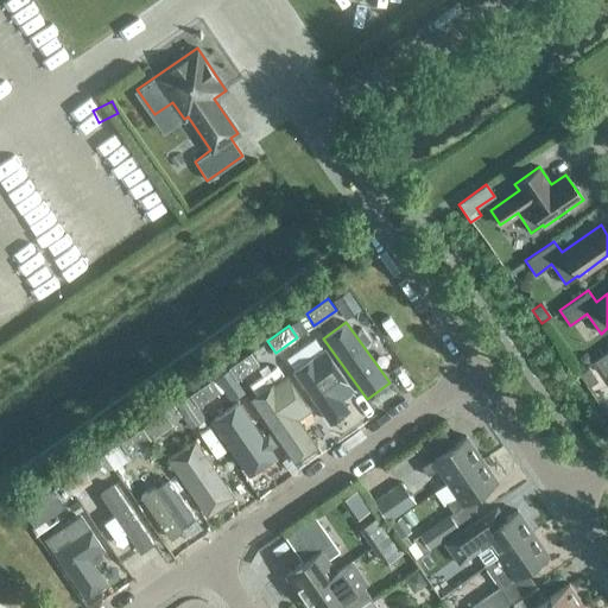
[(321,415),(348,396),(312,346),(285,365),(321,415)]
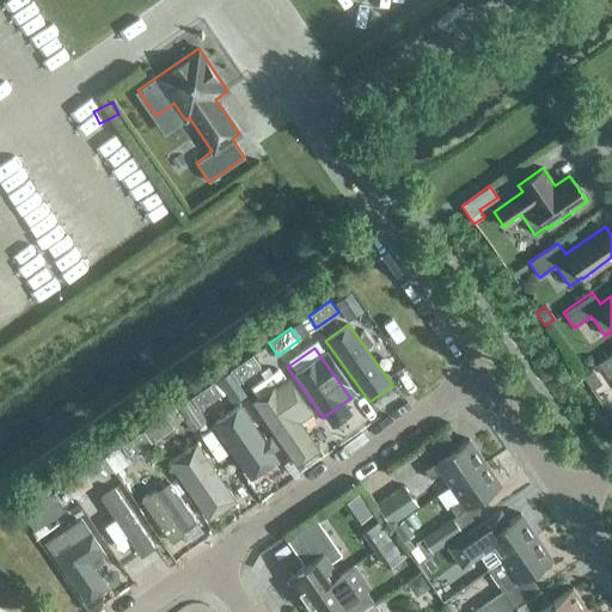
[(611,352),(598,362),(609,378),(611,374),(611,352)]
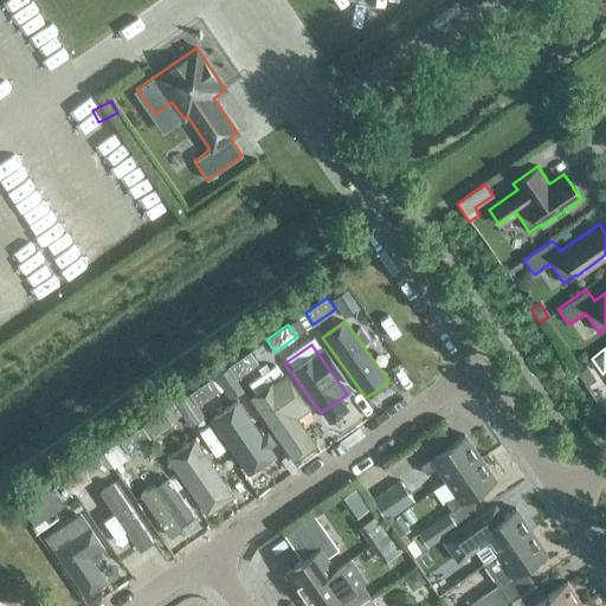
[(249,352),(227,367),(236,379),(257,363),(249,352)]
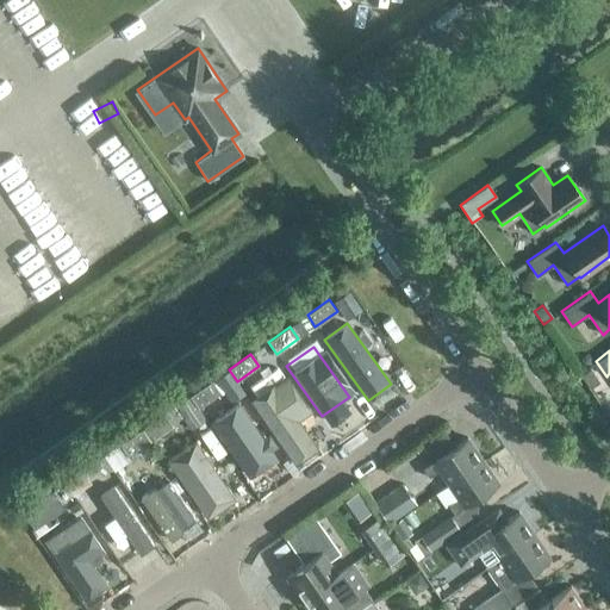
[(589,387),(598,380),(590,368),(580,374),(589,387)]
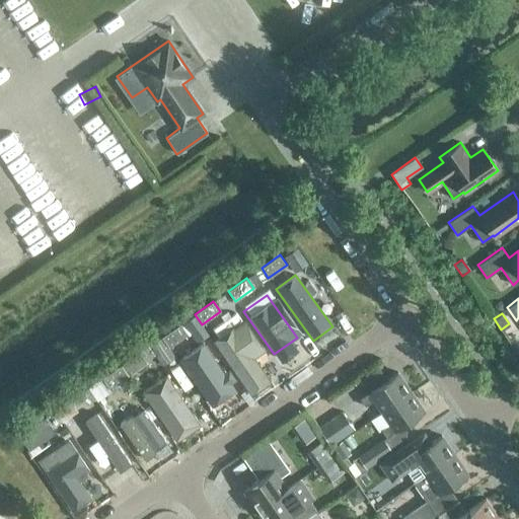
[(183,324),(198,344),(209,337),(195,316),(183,324)]
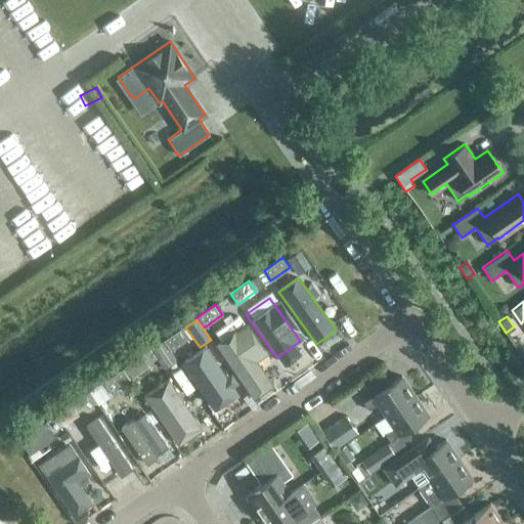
[(256,402),(274,390),(259,367),(268,361),(244,325),(216,344),(256,402)]
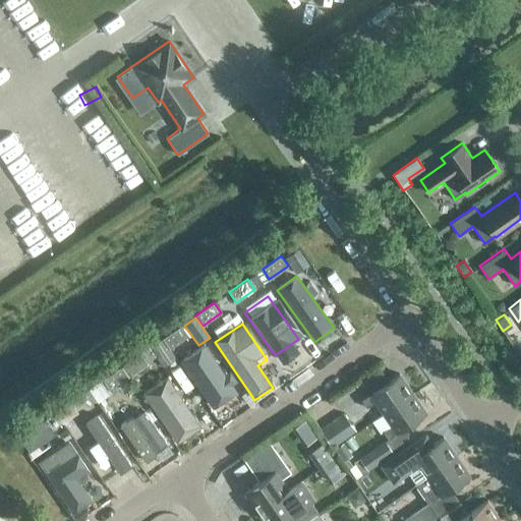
[(181,326),(156,343),(170,363),(176,358),(169,348),(188,335),(181,326)]
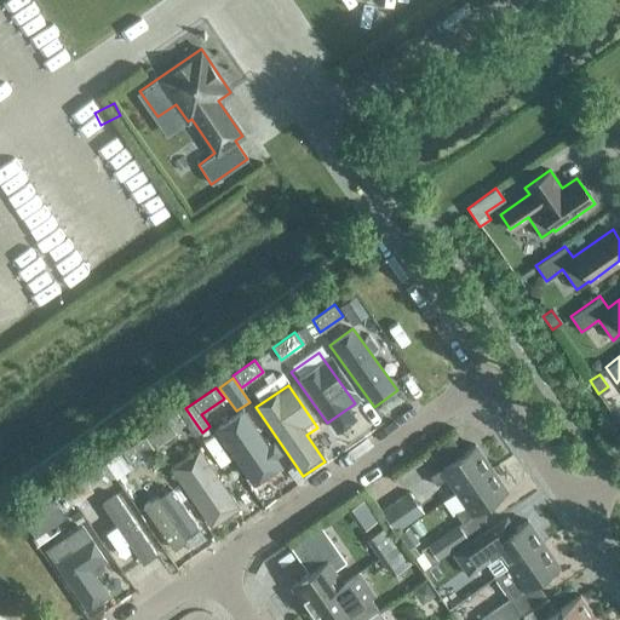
[(185,408),(167,420),(148,434),(144,436),(153,448),(185,425),(194,438),(202,432),(185,408)]
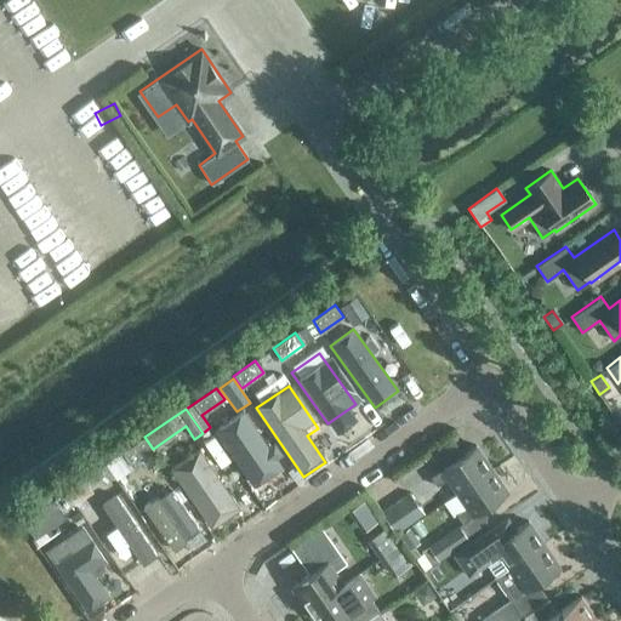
[(251,488),(273,474),(237,419),(215,433),(251,488)]
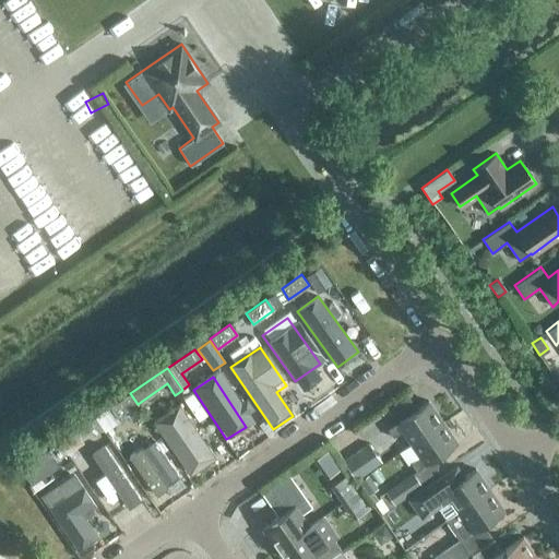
[(117,418),(138,404),(130,393),(109,407),(117,418)]
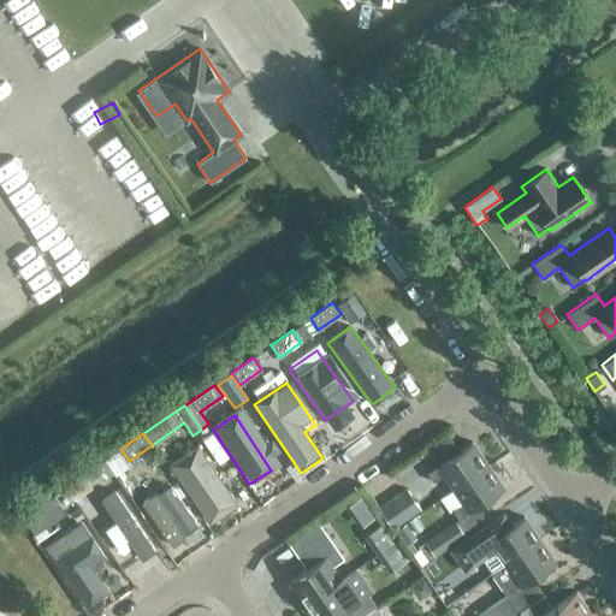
[(452,489),(487,465),(472,442),(427,473),(433,483),(443,475),(452,489)]
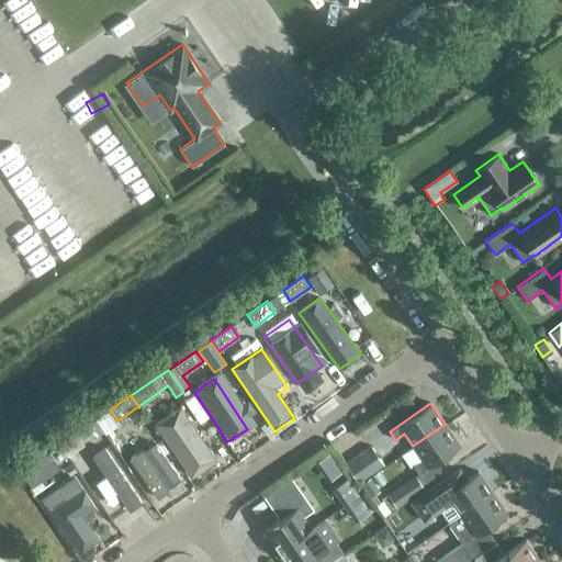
[(192,483),(220,464),(179,405),(152,424),(192,483)]
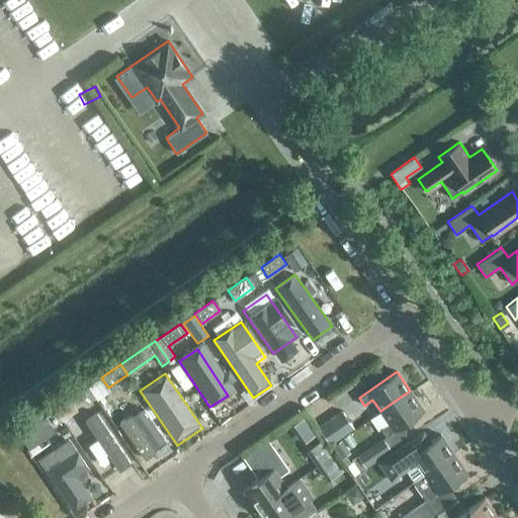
[(86,404),(95,397),(88,386),(79,394),(86,404)]
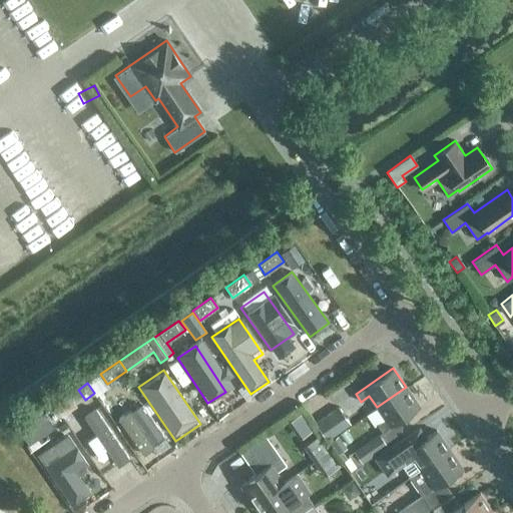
[(406,387),(377,407),(385,419),(377,425),(382,432),(390,427),(420,406),(406,387)]
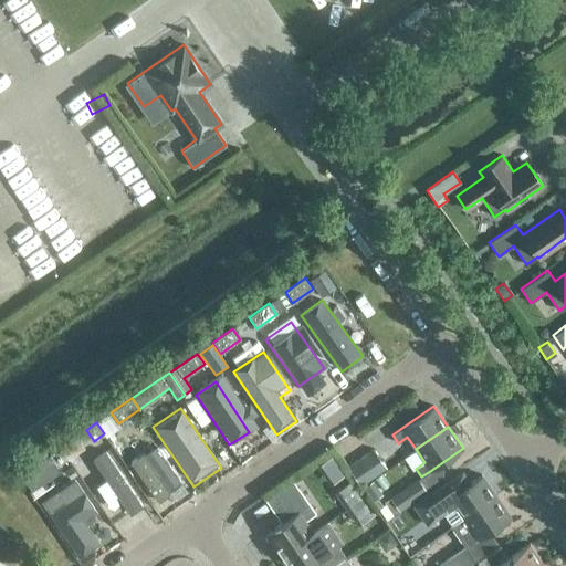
[(67,459),(60,448),(50,454),(58,467),(67,459)]
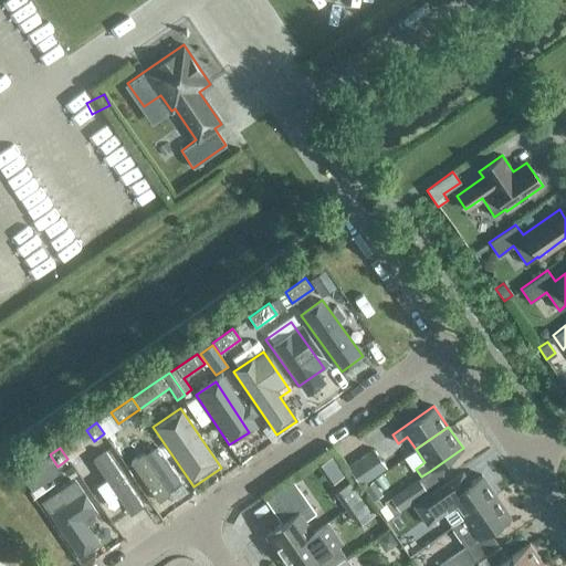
[(166,515),(187,501),(152,449),(129,463),(166,515)]
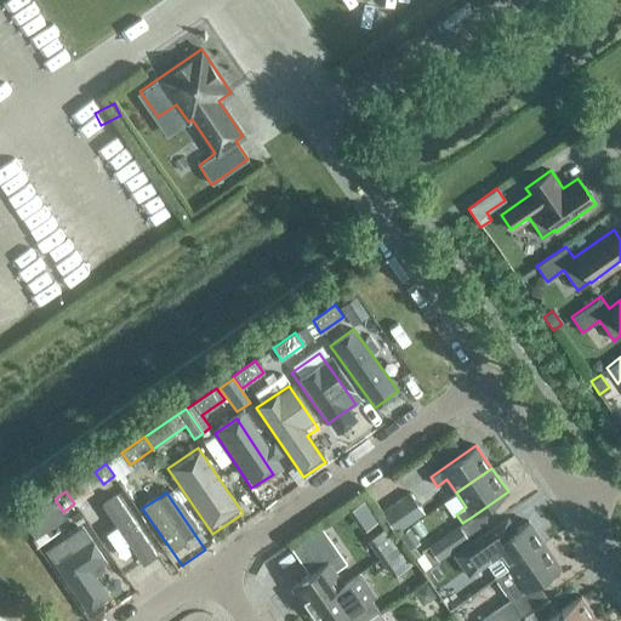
[(396,533),(423,512),(410,493),(381,512),(396,533)]
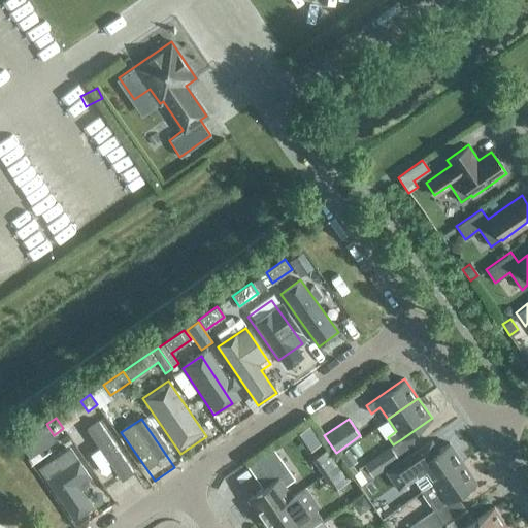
[(296,434),(308,452),(320,443),(307,426),(296,434)]
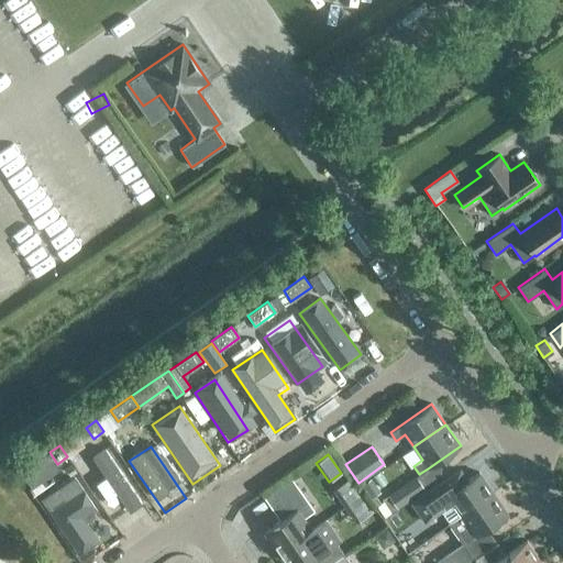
[(30,488),(45,477),(35,462),(23,471),(20,473),(30,488)]
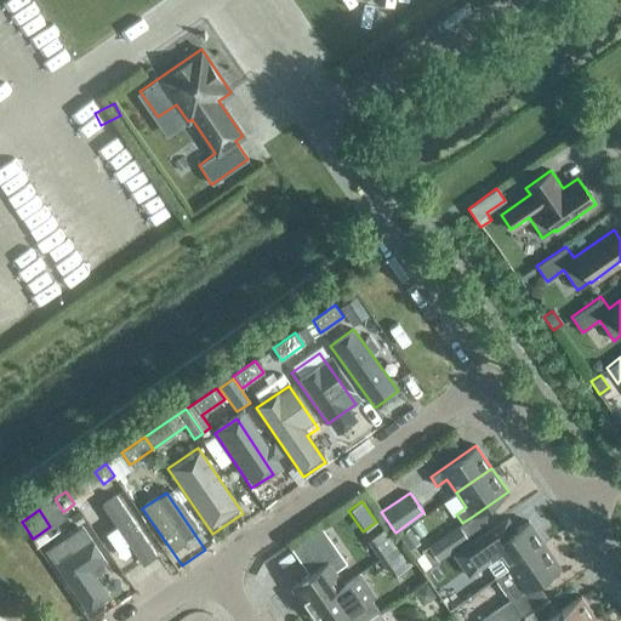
[(507,518),(490,530),(454,554),(469,576),(484,565),(494,579),(508,568),(508,569),(543,543),(528,520),(516,529),(507,518)]
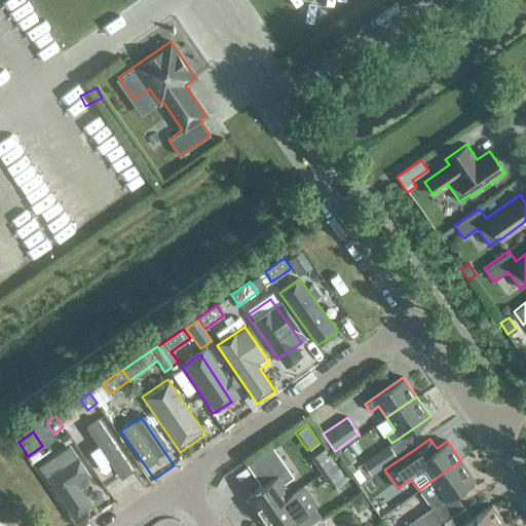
[(246,463),(251,472),(261,486),(246,497),(259,517),(291,495),(284,484),(294,477),(271,446),(246,463)]
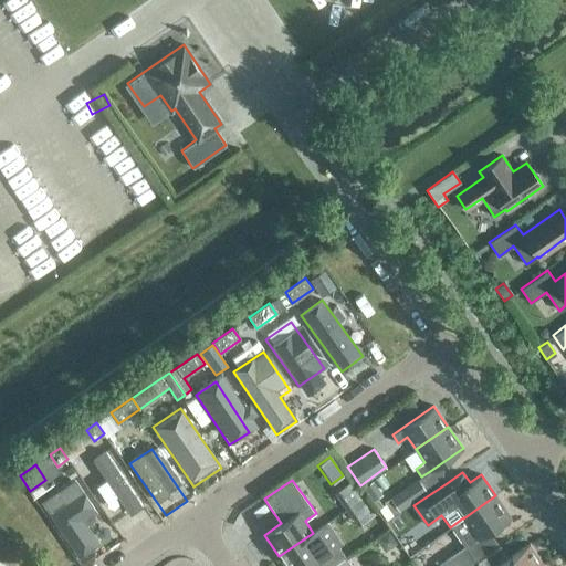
[(365,496),(353,480),(333,493),(345,510),(365,496)]
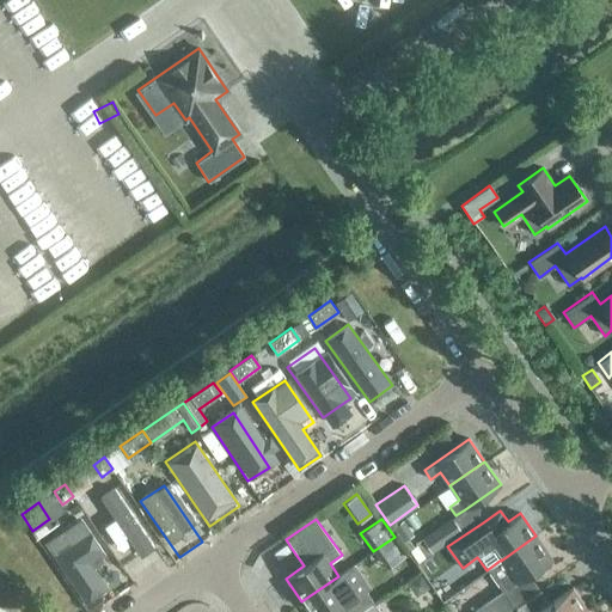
[(432,552),(459,533),(450,519),(422,538),(432,552)]
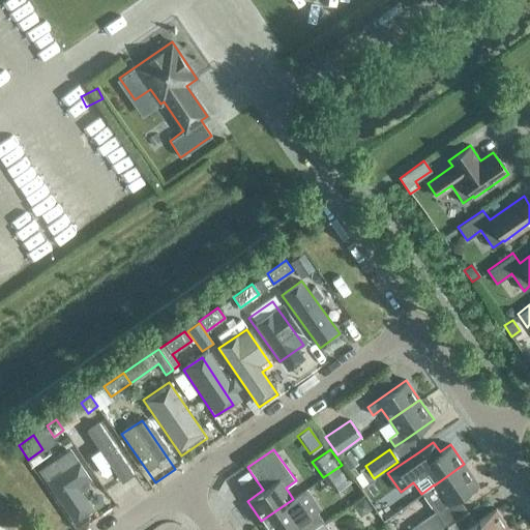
[(82,520),(98,508),(56,451),(40,463),(82,520)]
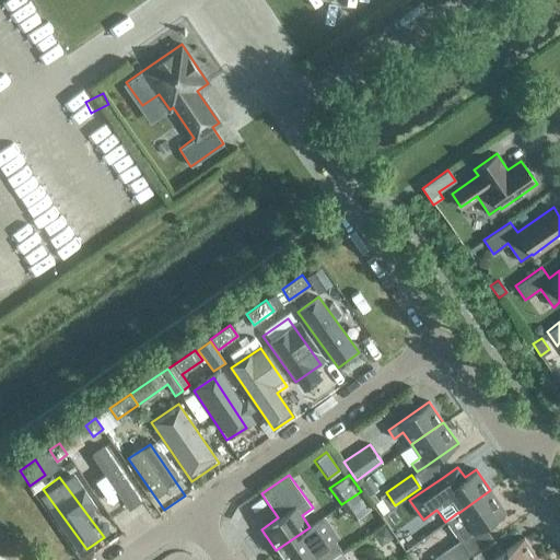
[(114,521),(129,509),(105,477),(90,488),(114,521)]
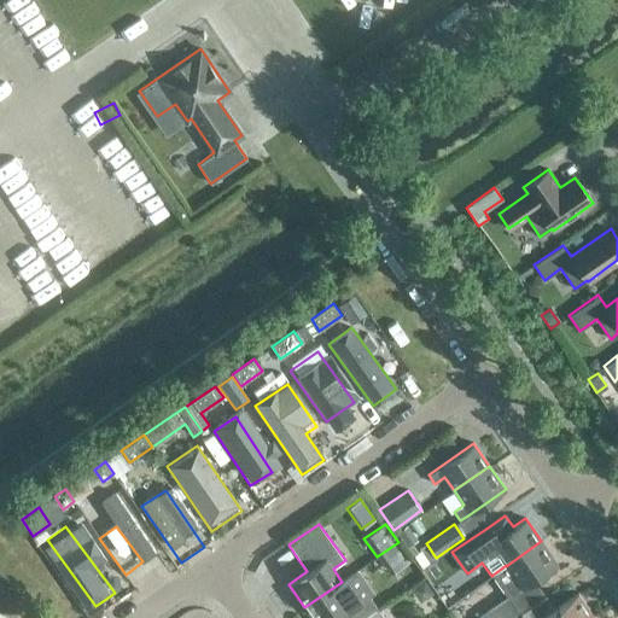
[(541,541),(506,566),(516,579),(506,587),(512,595),(523,589),(558,565),(541,541)]
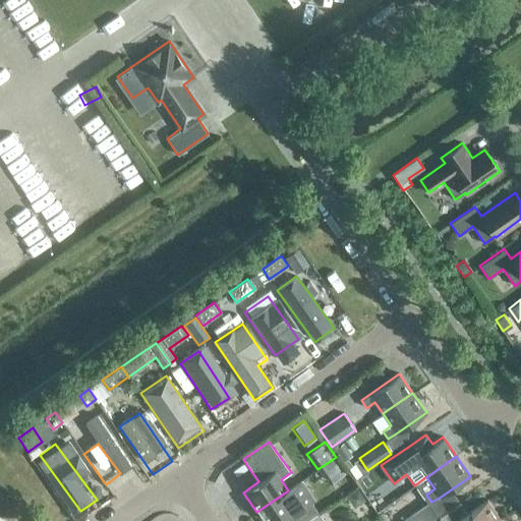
[(336,457),(317,469),(328,484),(346,472),(336,457)]
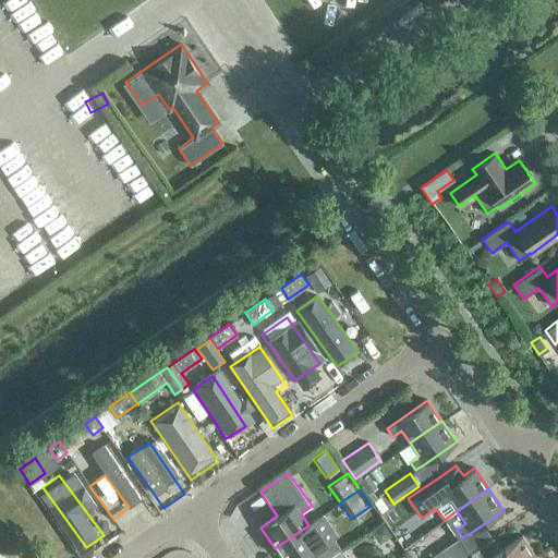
[(412,533),(424,524),(412,510),(401,519),(412,533)]
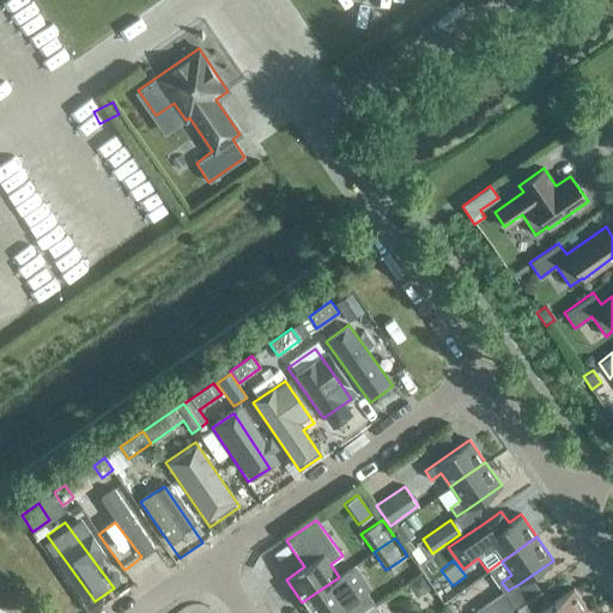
[(350,569),(339,577),(302,602),(310,612),(360,612),(374,604),(350,569)]
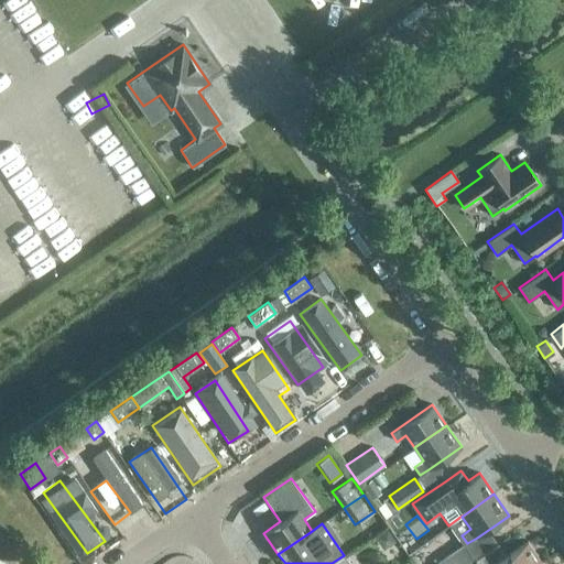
[(540,563),(542,562),(528,541),(506,556),(498,544),(475,561),(477,563),(540,563)]
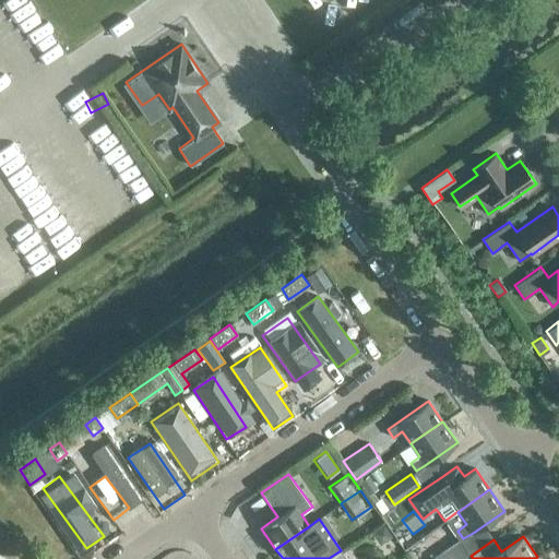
[(431,558),(460,558),(468,554),(459,539),(431,558)]
